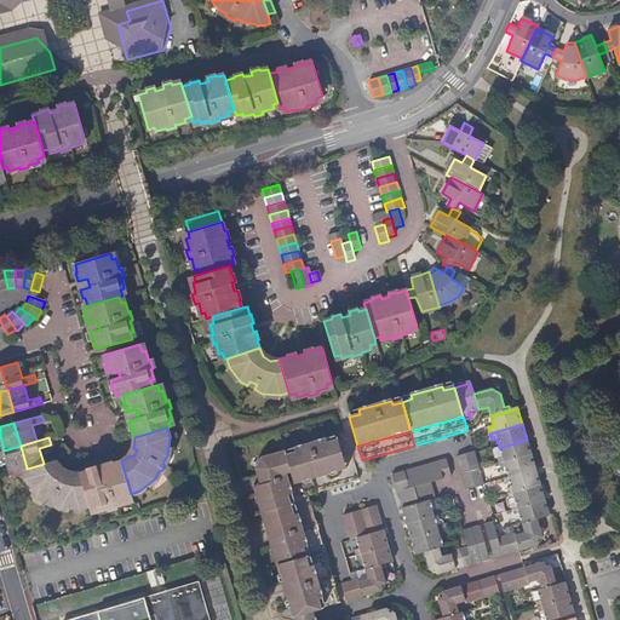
[(285,475),(290,474),(293,486),(344,470),(342,463),(340,457),(336,441),(327,443),(326,440),(292,449),(293,453),(285,455),(283,452),(259,458),(253,469),(258,486),(251,487),(259,515),(274,567),(290,618),(306,614),(319,609),(316,600),(320,598),(310,567),(306,568),(304,557),(302,549),(305,547),(296,515),(292,516),(290,506),(287,495),(291,494),(285,475)]
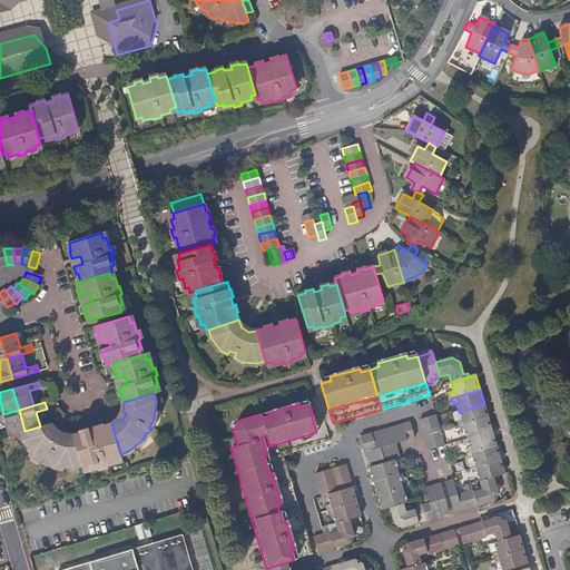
[(457,422),(459,426),(489,419),(484,404),(459,412),(462,421),(457,422)]
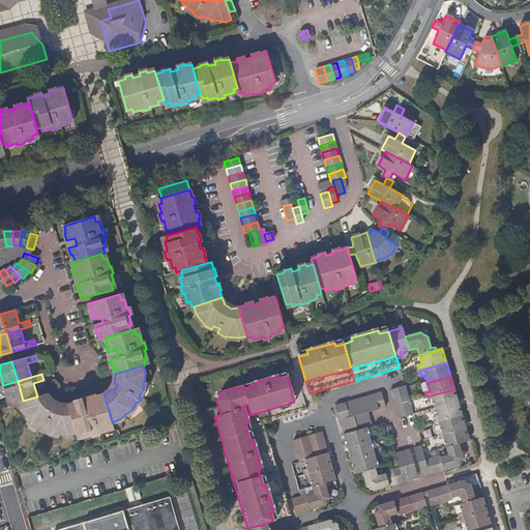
[(18,381),(3,385),(0,385),(0,391),(5,390),(9,405),(20,402),(23,401),(18,381)]
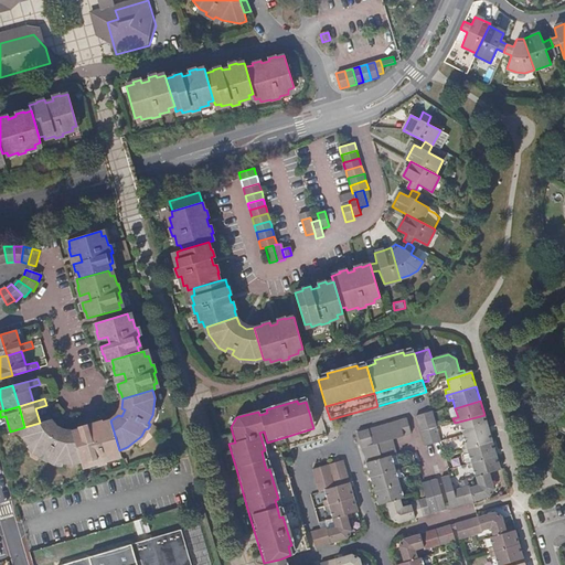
[(423,415),(427,429),(436,427),(433,415),(432,413),(423,415)]
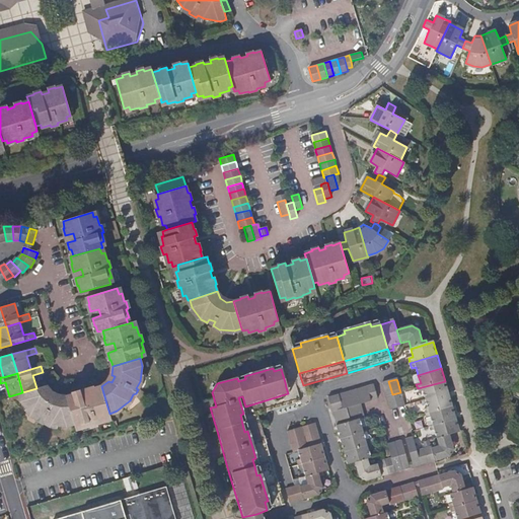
[(392,394),(388,381),(382,383),(386,396),(392,394)]
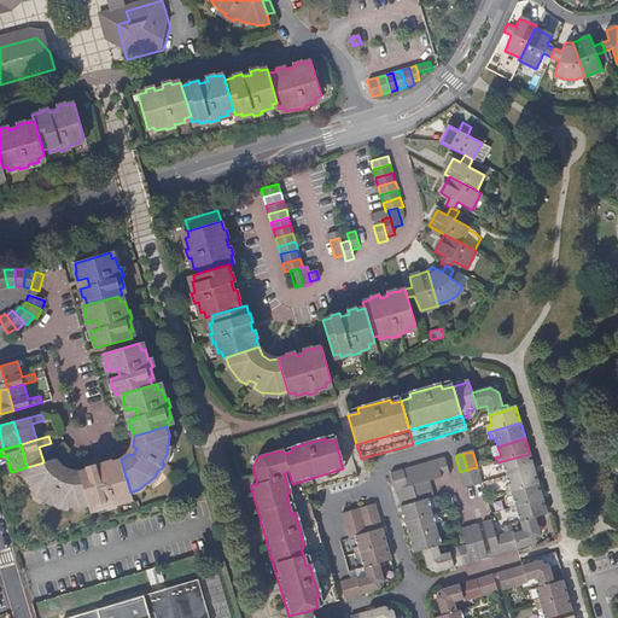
[(534,470),(530,454),(497,462),(499,468),(503,467),(507,477),(534,470)]
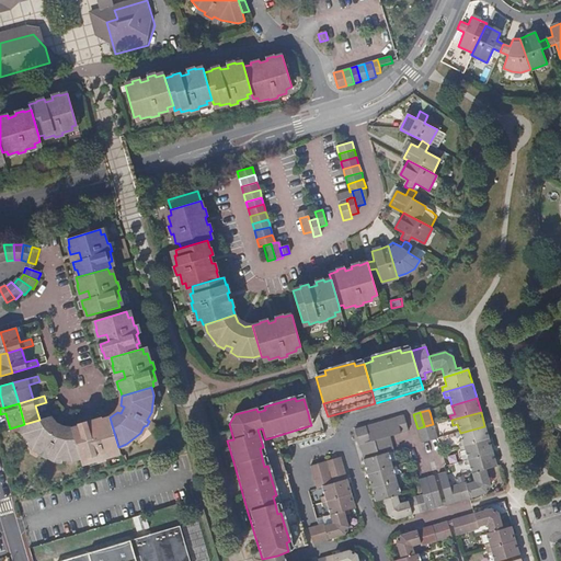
[(80,458),(71,428),(63,427),(60,431),(54,427),(56,424),(49,416),(39,420),(24,424),(21,425),(22,432),(34,446),(41,449),(39,451),(47,456),(48,454),(56,458),(73,460),(80,458)]
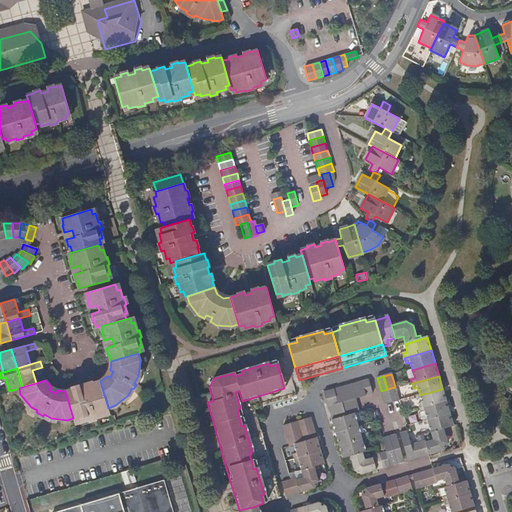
[(278,499),(266,456),(259,432),(254,413),(253,410),(295,397),(290,380),(282,382),(284,388),(242,401),(239,391),(235,392),(240,408),(237,409),(239,418),(241,426),(244,425),(252,452),(249,453),(251,460),(253,469),(256,468),(264,494),(261,495),(263,503),(278,499)]
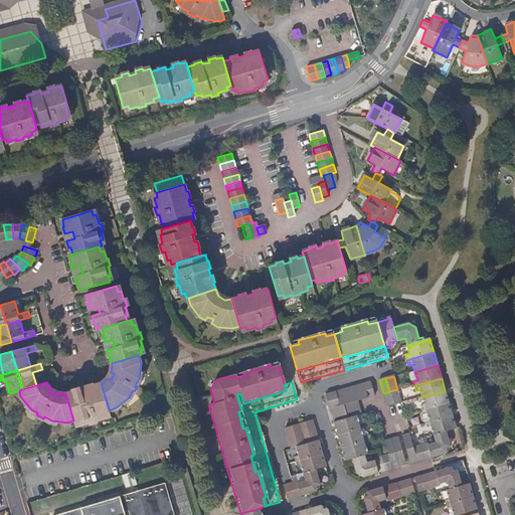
[(363,384),(368,398),(375,396),(370,382),(363,384)]
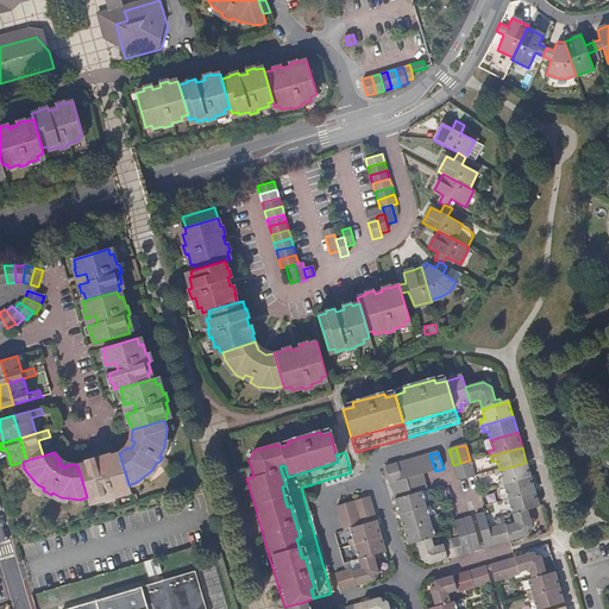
[(129,488),(129,485),(119,453),(111,456),(111,454),(102,457),(105,466),(96,469),(94,459),(86,462),(87,463),(77,465),(87,497),(88,500),(94,498),(95,502),(106,500),(106,501),(114,498),(114,497),(125,494),(124,489),(129,488)]
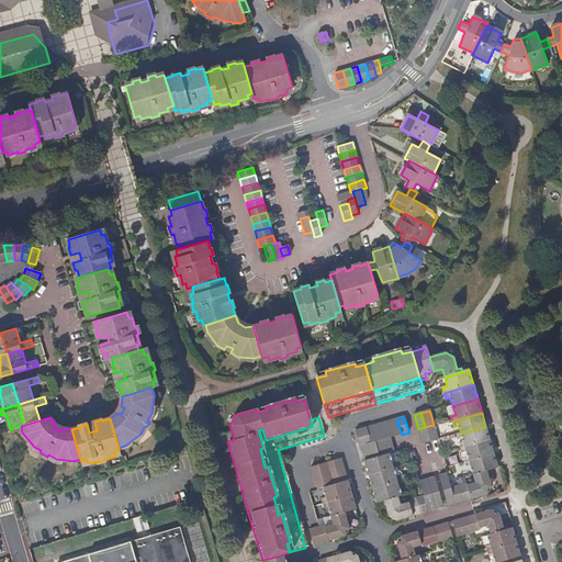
[(393,437),(402,435),(396,419),(389,422),(393,437)]
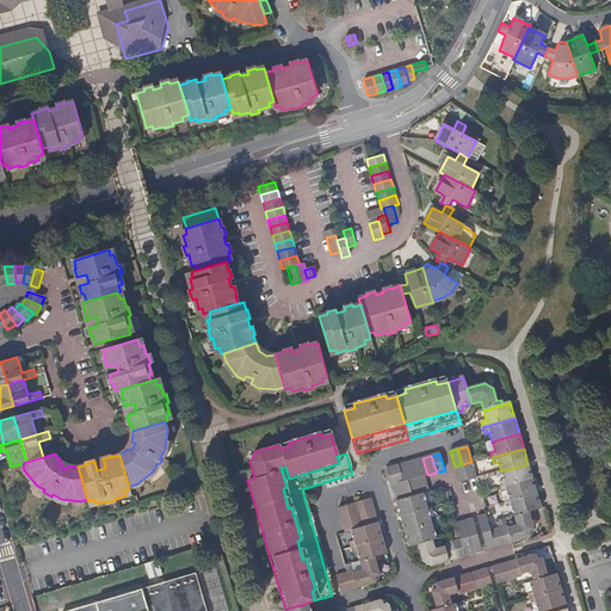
[(427,475),(423,458),(414,461),(419,477),(424,476),(427,475)]
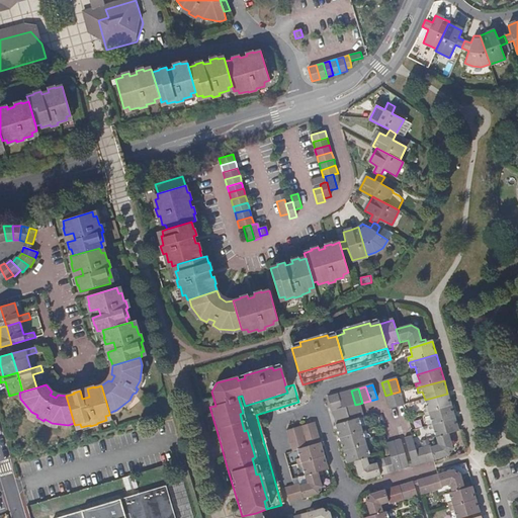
[(348,407),(355,405),(351,391),(344,393),(348,407)]
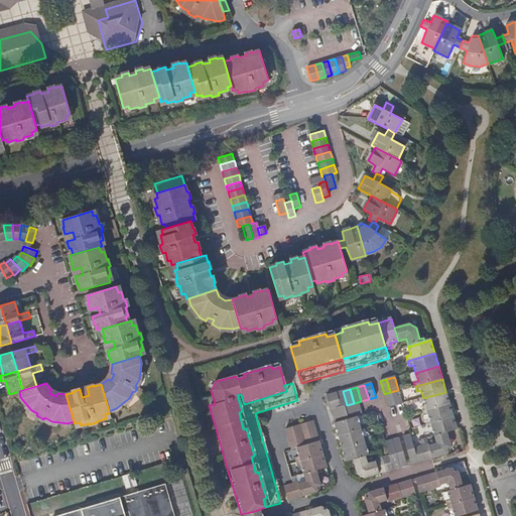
[(398,391),(398,390),(390,392),(395,406),(402,404),(398,391)]
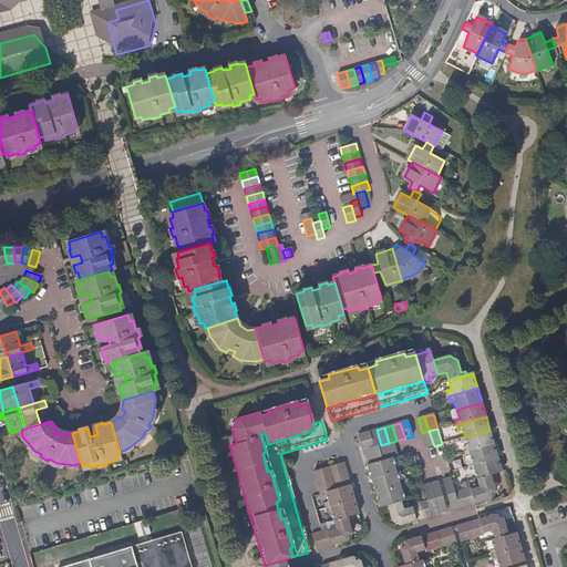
[(426,447),(434,446),(429,431),(422,433),(426,447)]
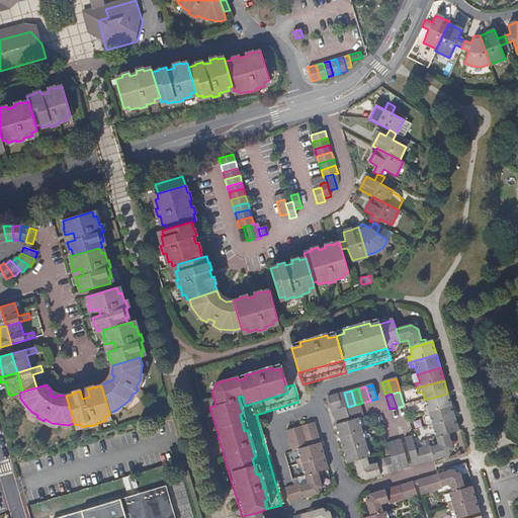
[(423,409),(424,414),(451,406),(447,394),(425,400),(427,408),(423,409)]
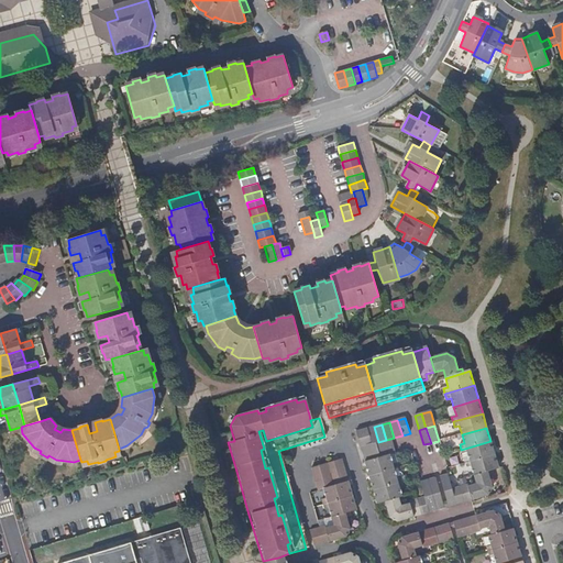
[(359,448),(371,444),(366,429),(354,432),(359,448)]
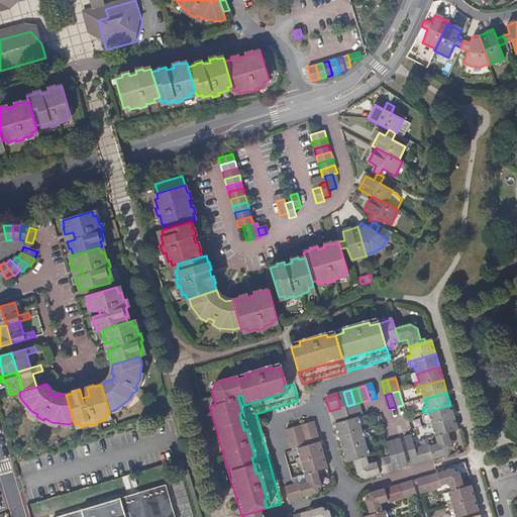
[(358,403),(354,404),(347,406),(344,407),(346,414),(360,410),(358,403)]
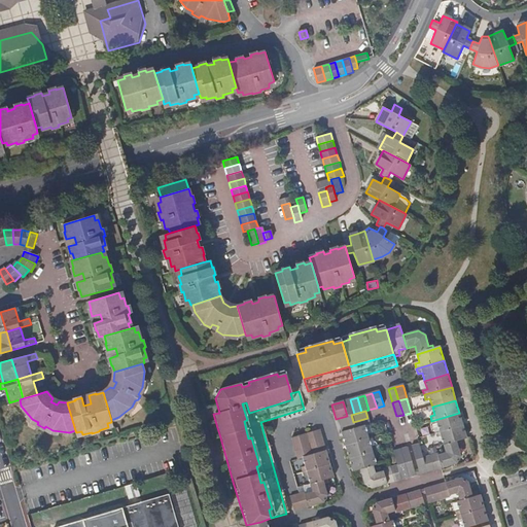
[(440,432),(463,425),(459,413),(431,421),(433,426),(437,425),(440,432)]
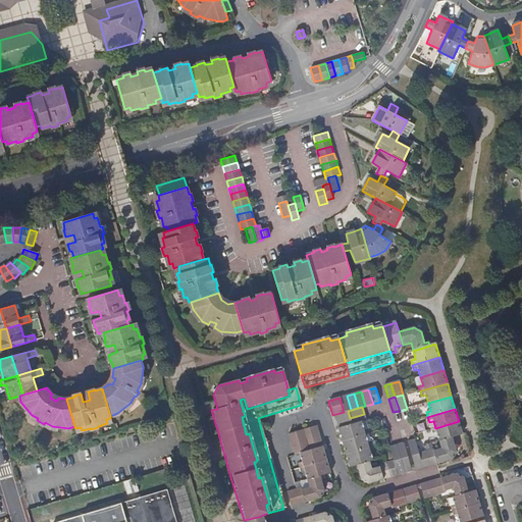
[(348,411),(344,412),(332,415),(334,422),(350,418),(348,411)]
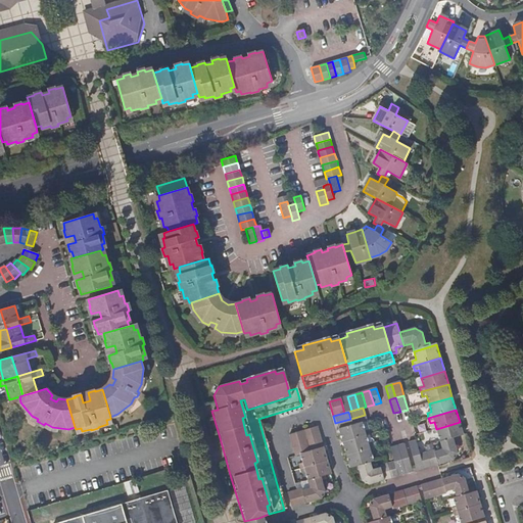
[(368,422),(365,415),(350,419),(352,426),(362,423),(368,422)]
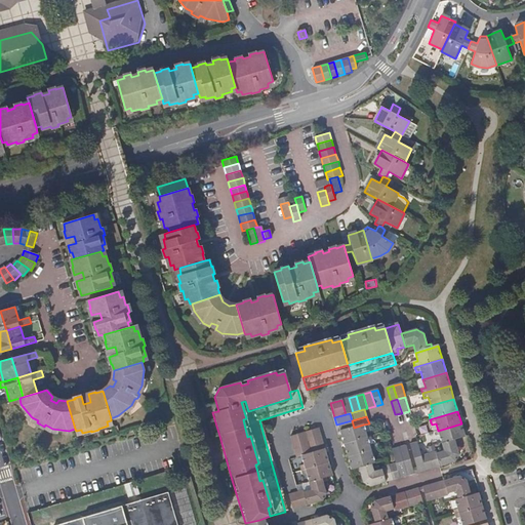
[(354,428),(352,420),(336,425),(338,432),(339,431),(354,428)]
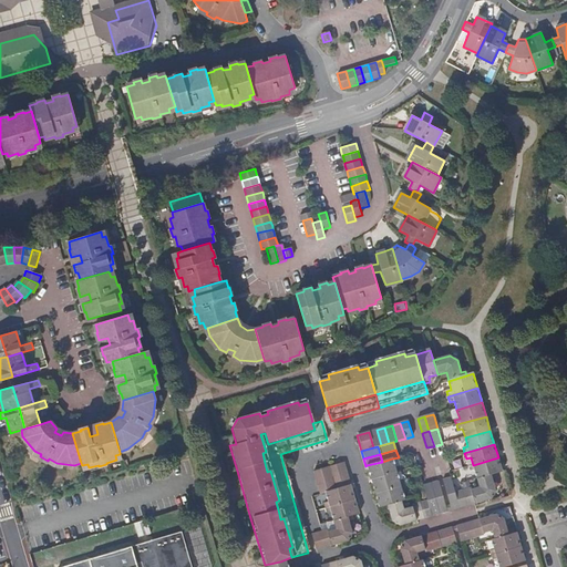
[(477,480),(495,474),(502,472),(498,457),(473,465),(468,466),(470,472),(474,471),(477,480)]
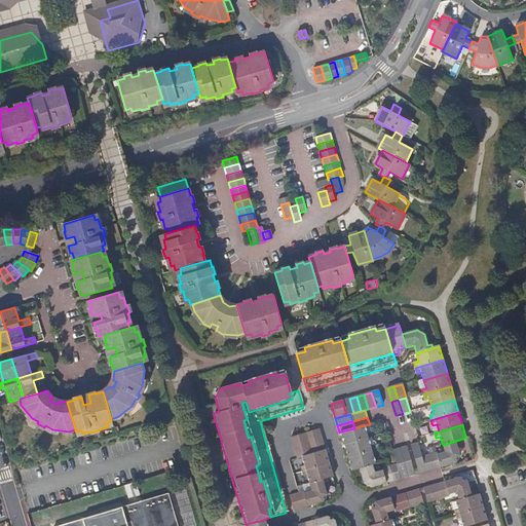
[(364,425),(354,428),(340,431),(344,446),(367,439),(373,438),(371,433),(366,434),(364,425)]
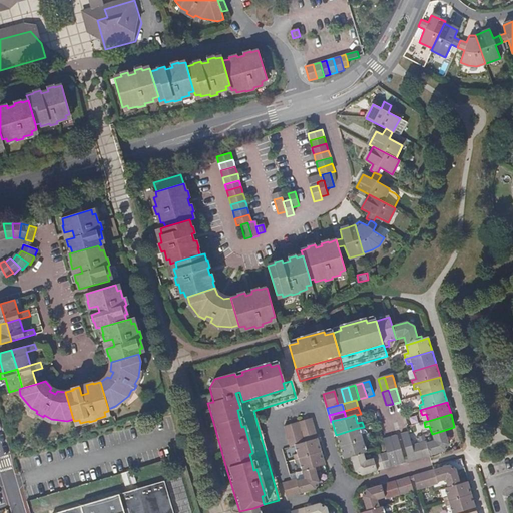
[(299,430),(313,426),(311,419),(297,423),(299,430)]
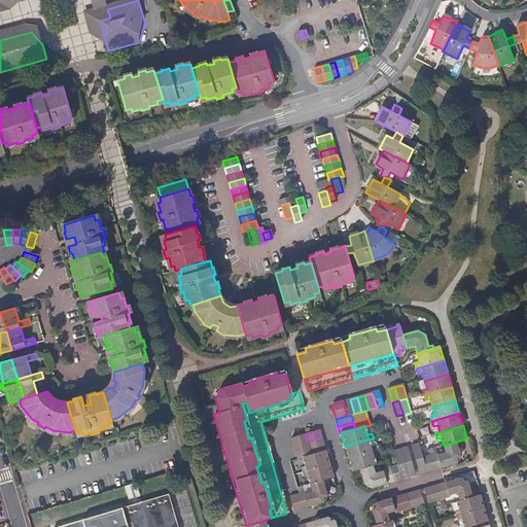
[(307,442),(305,434),(289,438),(291,446),(307,442)]
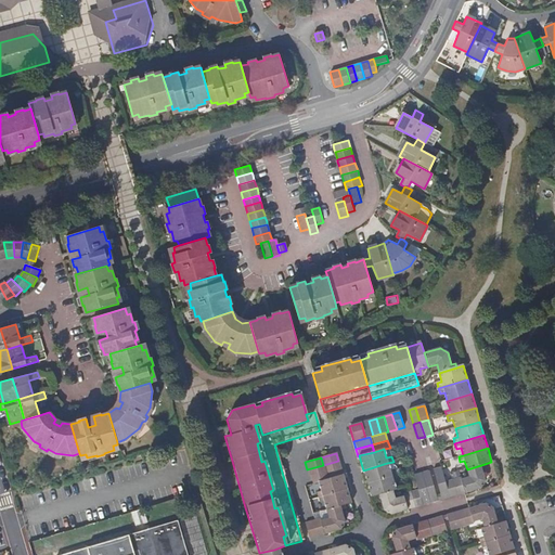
[(325,473),(340,468),(338,461),(323,465),(325,473)]
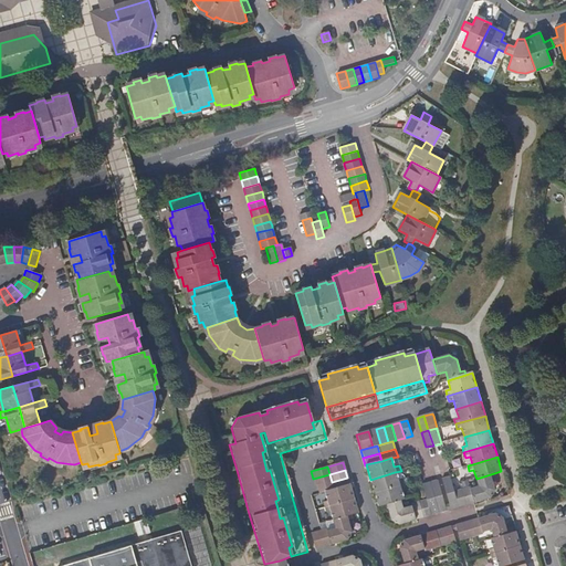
[(395,472),(370,480),(375,493),(406,485),(404,480),(398,482),(395,472)]
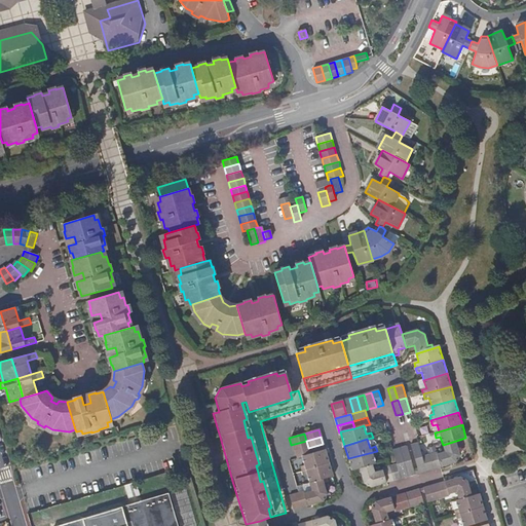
[(445,453),(437,455),(441,468),(455,464),(460,456),(457,446),(460,445),(459,440),(443,445),(445,453)]
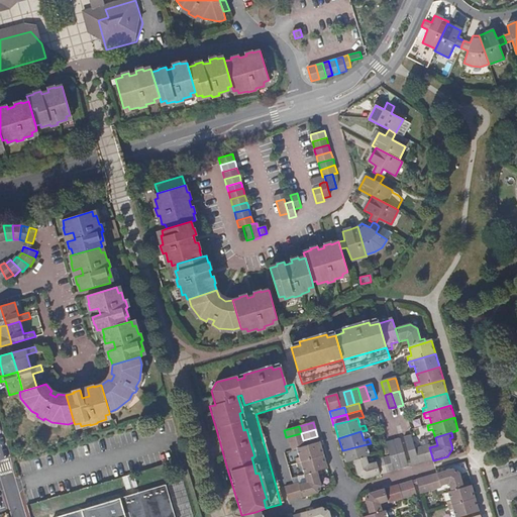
[(303,440),(301,433),(286,437),(288,444),(303,440)]
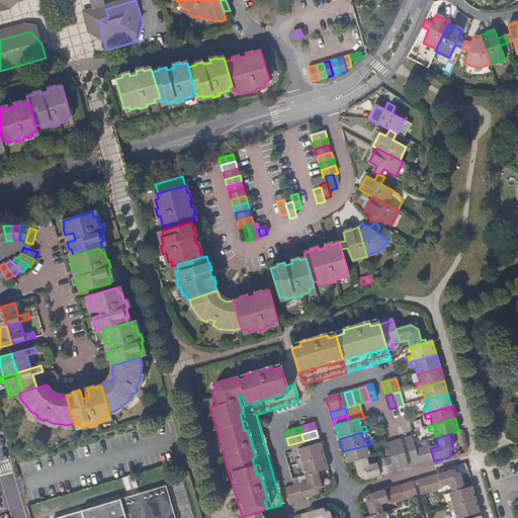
[(306,448),(320,444),(318,437),(304,441),(306,448)]
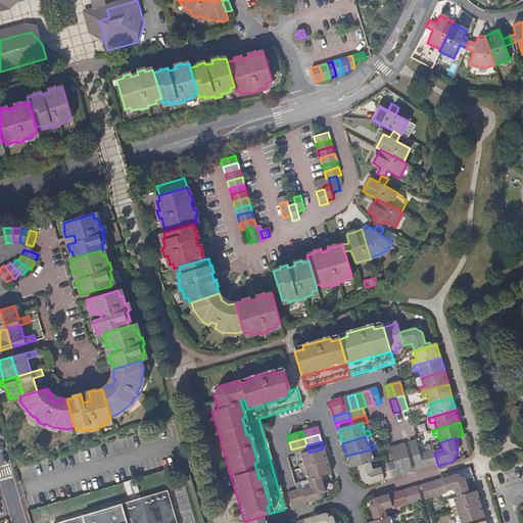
[(413,458),(420,456),(416,441),(409,444),(413,458)]
